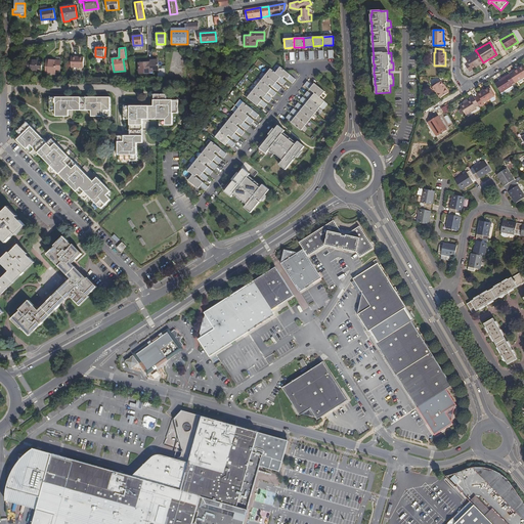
[(479,66),(483,62),(477,52),(466,59),(468,64),(465,67),(469,72),(472,71),(471,69),(474,67),(479,64),(479,66)]
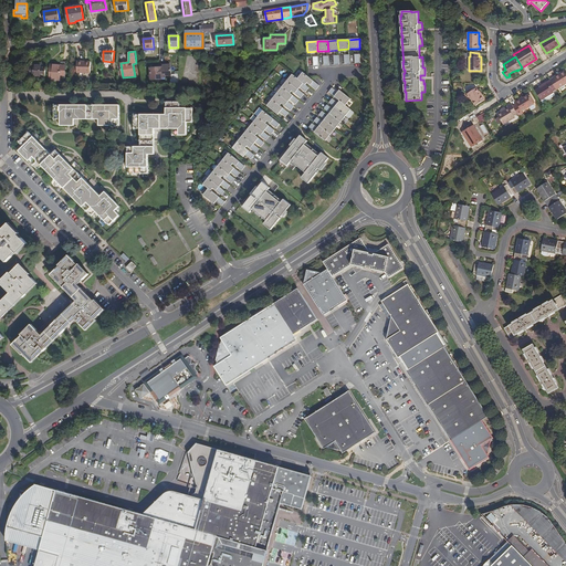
[(90,63),(77,62),(76,73),(90,73),(90,63)]
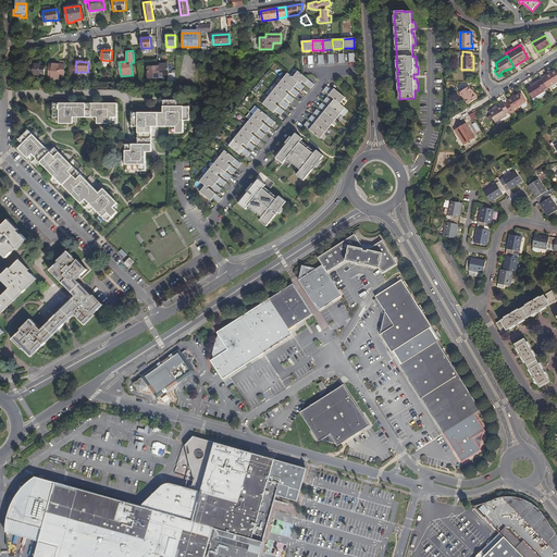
[(45,76),(46,65),(31,63),(29,67),(25,67),(24,79),(33,79),(34,75),(45,76)]
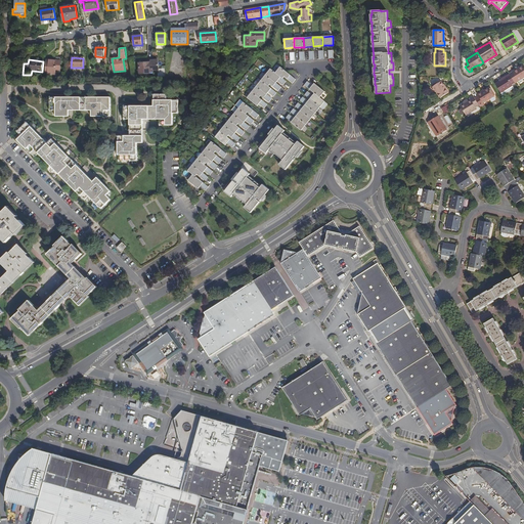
[(55,70),(56,60),(47,59),(46,74),(55,75),(55,70)]
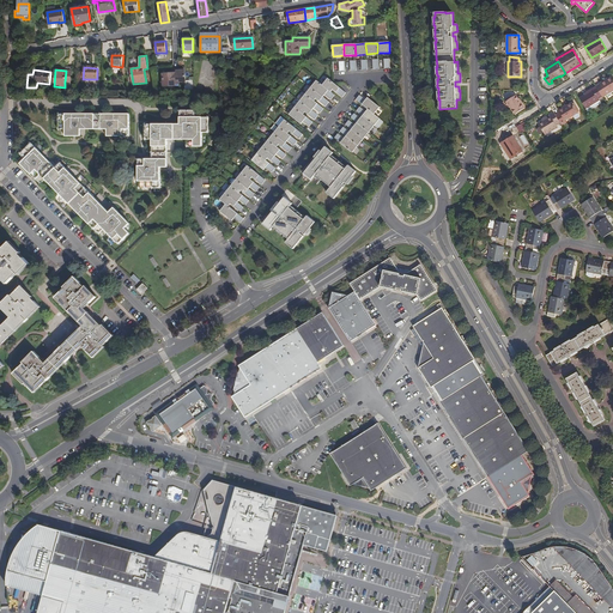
[(177,73),(168,74),(163,74),(163,86),(178,85),(178,82),(186,82),(186,71),(177,71),(177,73)]
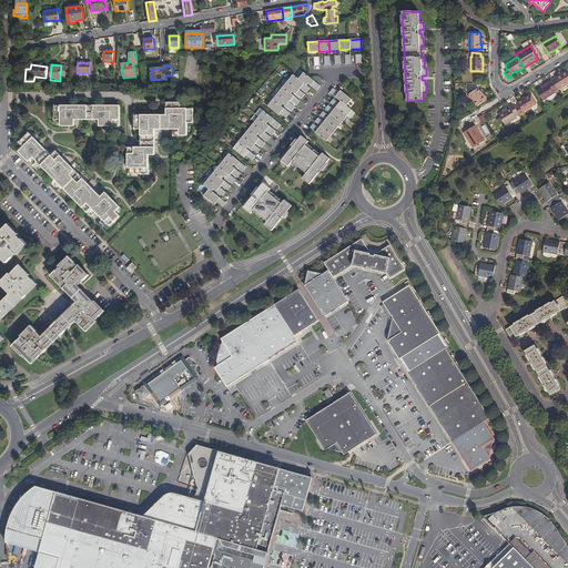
[(553,82),(558,90),(567,83),(567,73),(567,71),(551,81),(553,82)]
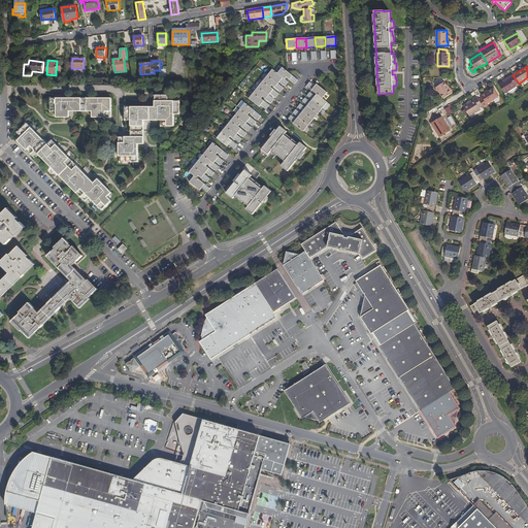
[(295,84),(298,80),(283,68),(277,73),(285,79),(287,77),(295,84)]
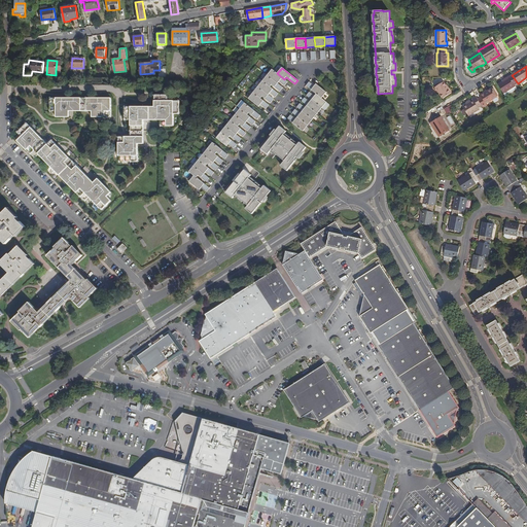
[(287,82),(284,79),(277,73),(272,69),(268,75),(276,82),(278,80),(279,81),(284,85),(287,82)]
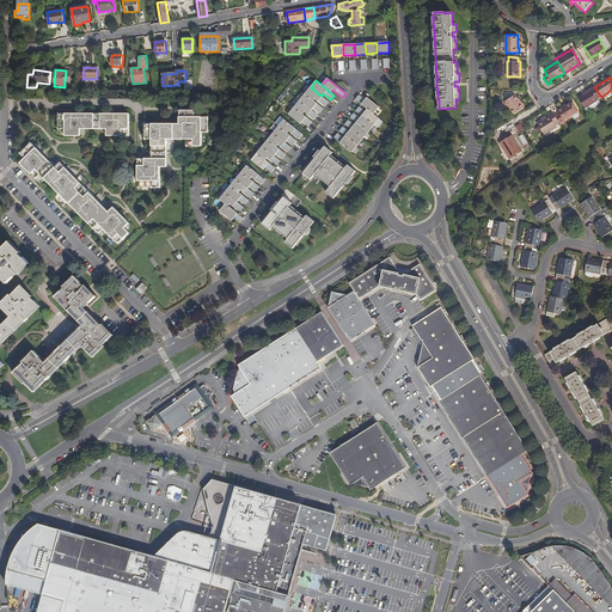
[(311,87),(305,95),(313,101),(316,99),(325,106),(329,102),(323,97),(320,96),(311,87)]
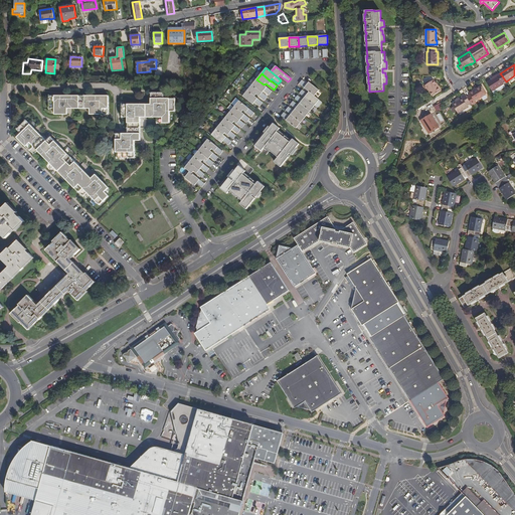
[(503,83),(506,81),(501,74),(486,82),(492,92),(503,84),(503,83)]
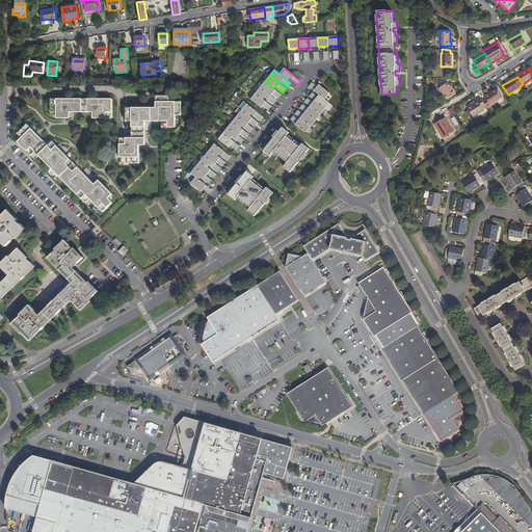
[(272,87),(265,82),(261,87),(269,95),(271,92),(272,95),(277,99),(281,95),(272,87)]
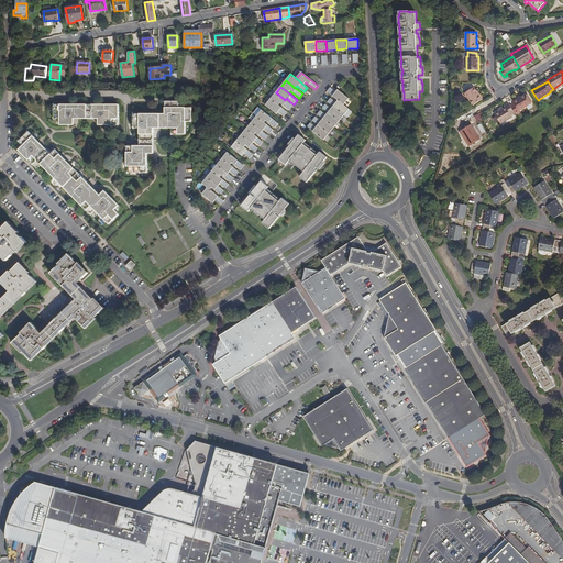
[(330,88),(327,91),(338,100),(343,105),(349,99),(340,91),(338,94),(335,91),(330,88)]
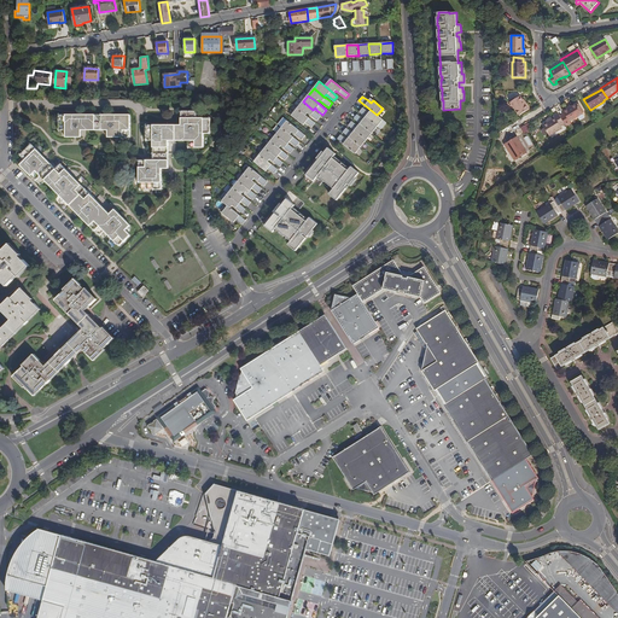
[(530,109),(526,104),(525,104),(520,97),(511,103),(519,116),(530,109)]
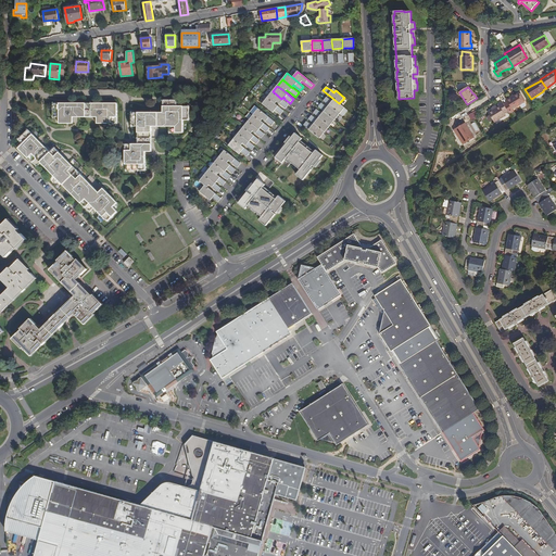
[(281,99),(273,91),(267,98),(275,104),(277,102),(286,109),(289,105),(282,101),(281,99)]
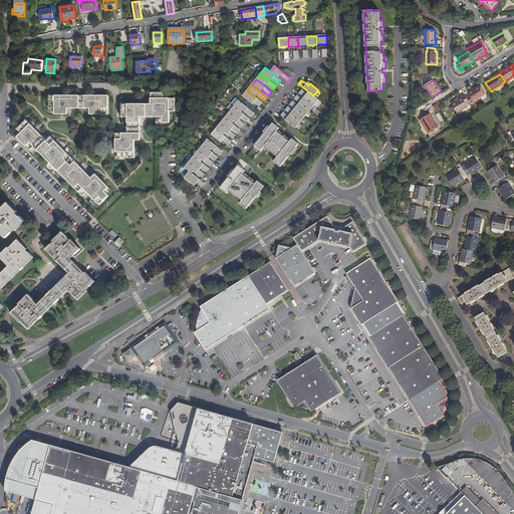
[(502,84),(491,91),(492,94),(504,87),(502,84)]
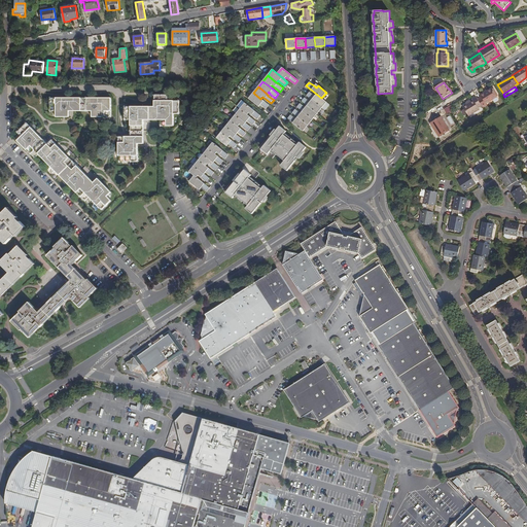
[(481,105),(483,107),(486,105),(485,104),(496,97),(491,89),(484,94),(483,93),(480,95),(481,97),(477,99),(481,105)]
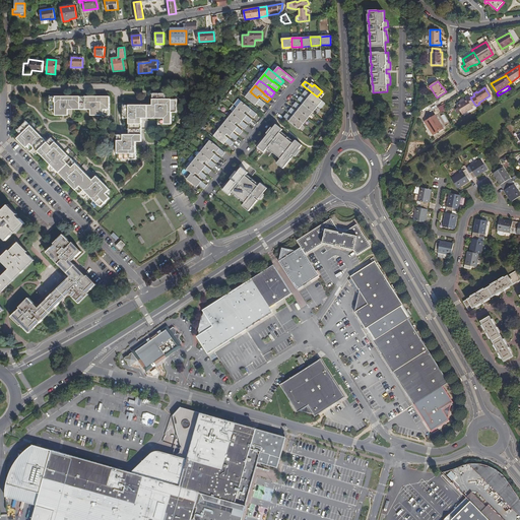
[(317,96),(314,94),(312,96),(311,94),(305,90),(303,94),(308,99),(309,100),(318,107),(322,101),(317,96)]
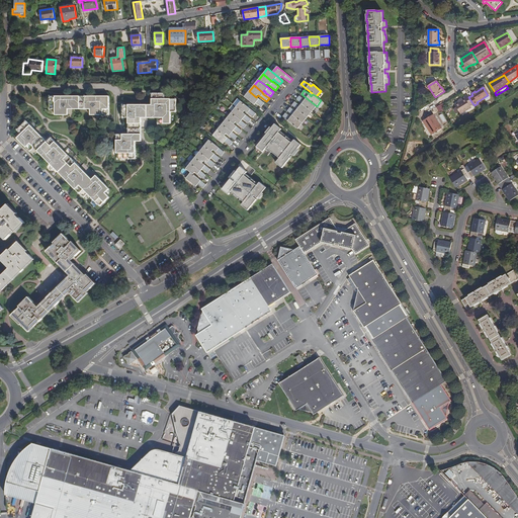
[(256,97),(249,91),(244,97),(253,104),(254,102),(256,103),(261,107),(264,103),(256,97)]
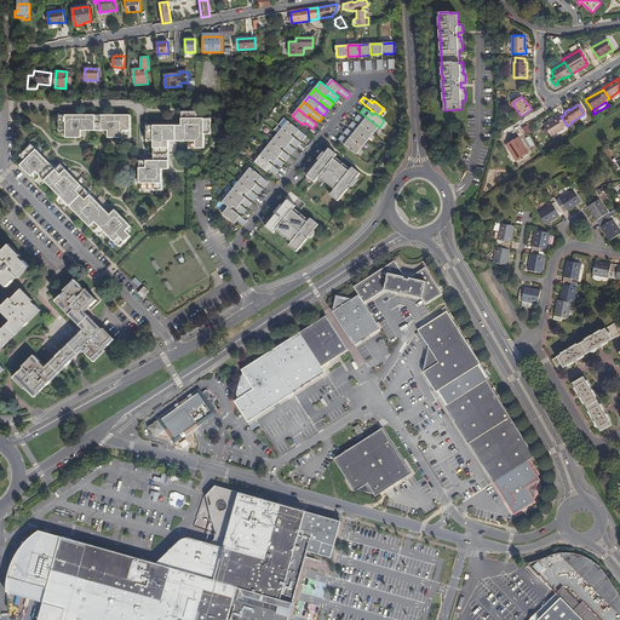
[(182,126),(176,126),(176,141),(189,141),(189,148),(205,148),(205,133),(211,133),(211,119),(197,119),(197,112),(182,112),(182,126)]
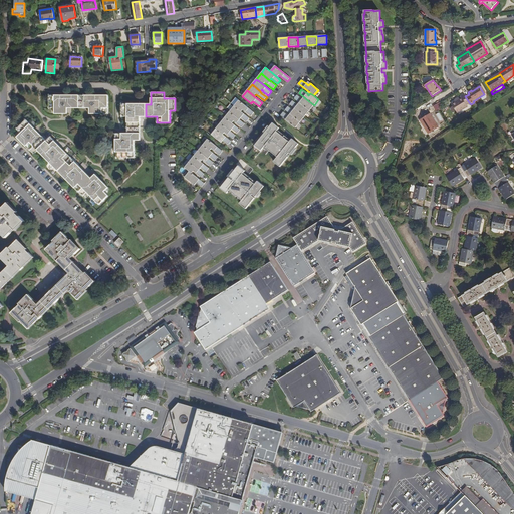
[(469,102),(465,96),(464,94),(461,96),(461,98),(455,101),(451,104),(457,113),(467,107),(466,104),(469,102)]
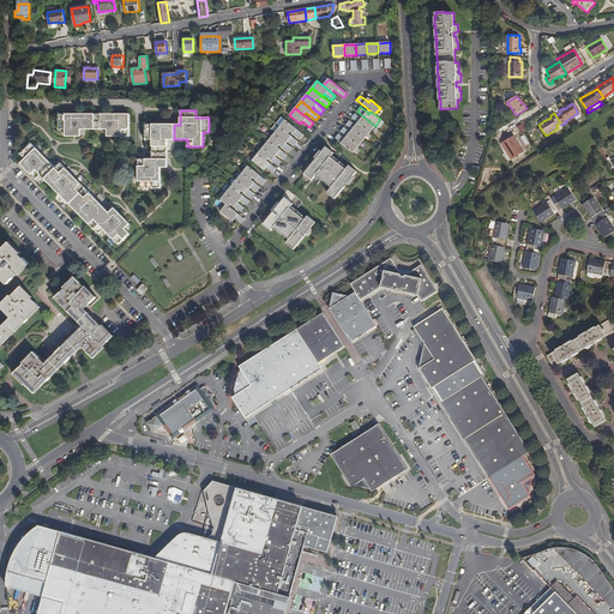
[(94,130),(94,114),(59,114),(59,130),(65,130),(65,137),(80,136),(80,130),(94,130)]
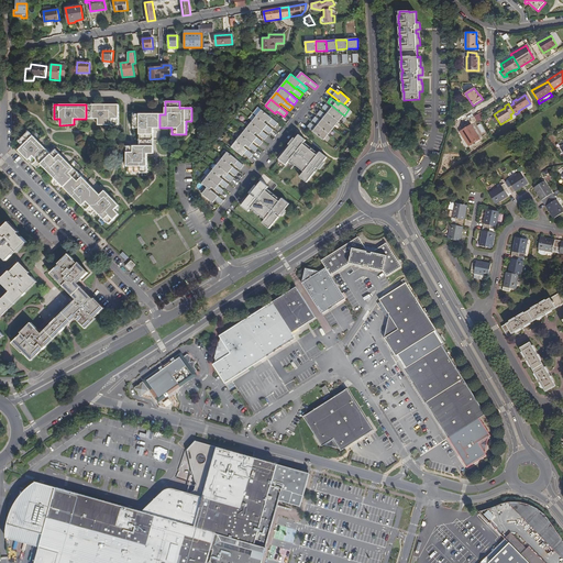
[(118,105),(86,105),(86,119),(99,119),(99,124),(119,124),(118,105)]
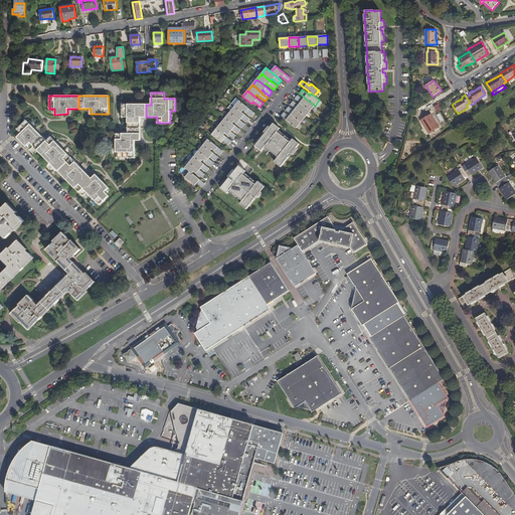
[(310,112),(315,106),(306,99),(305,101),(303,100),(298,96),(295,99),(300,104),(301,104),(302,105),(310,112)]
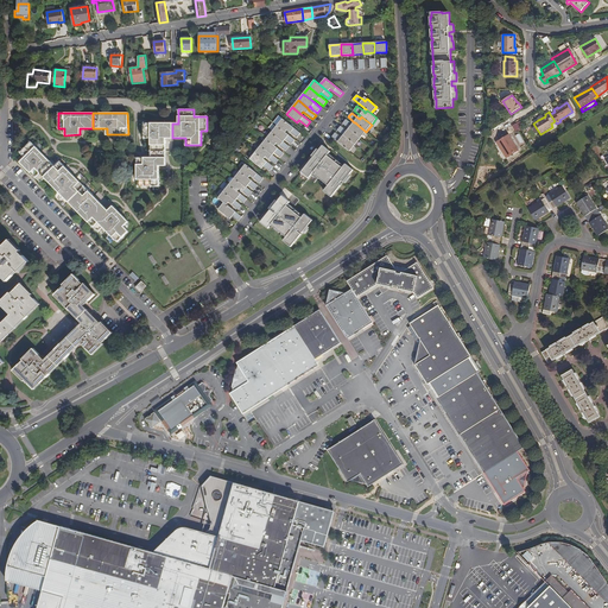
[(301,133),(283,119),(277,126),(285,133),(287,131),(297,138),(301,133)]
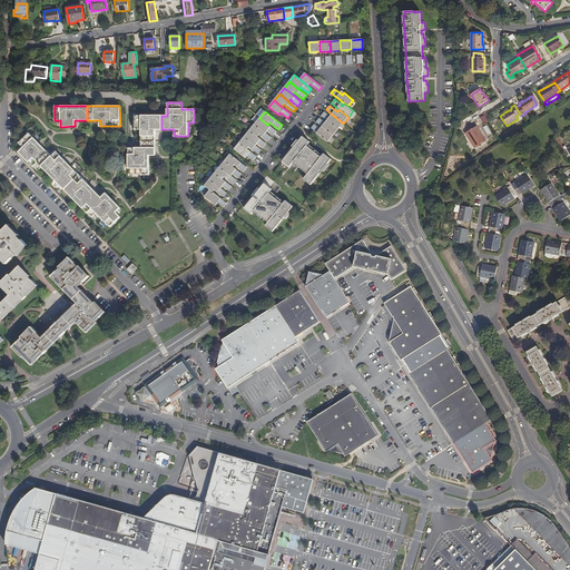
[(337,129),(343,124),(334,116),(332,118),(331,117),(324,111),(321,116),(327,120),(328,123),(337,129)]
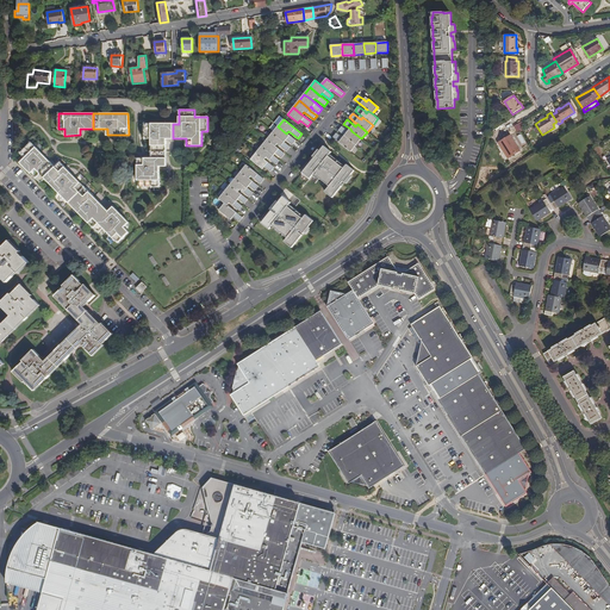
[(515,125),(517,132),(524,130),(522,123),(515,125)]
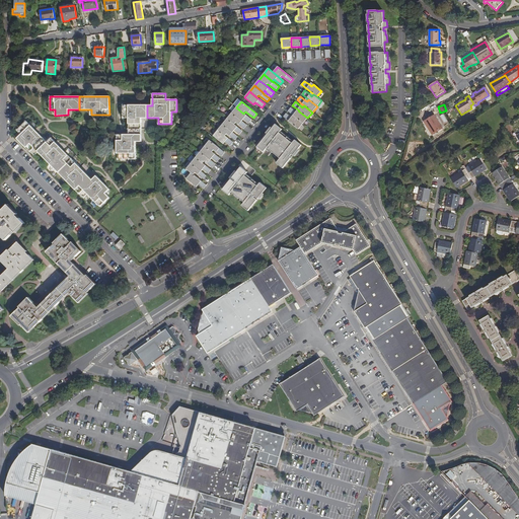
[(147,118),(147,105),(123,105),(123,118),(129,118),(129,124),(142,124),(142,118),(147,118)]
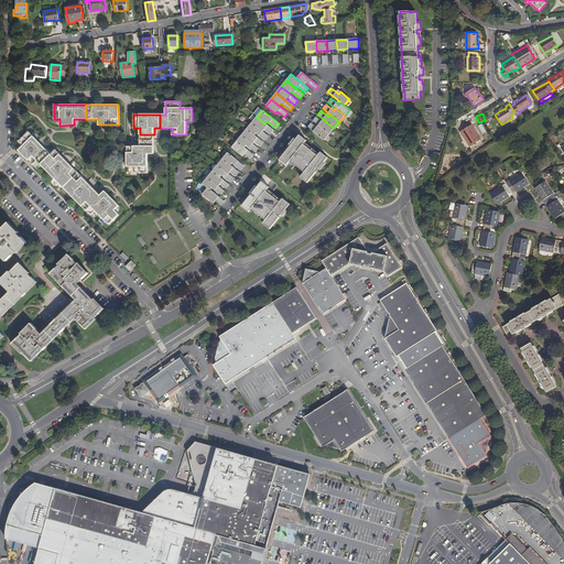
[(264,123),(257,117),(251,123),(261,130),(262,128),(264,129),(270,134),(273,130),(264,123)]
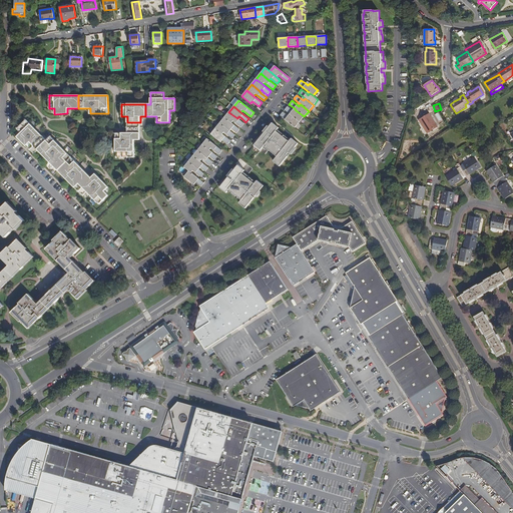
[(290,114),(292,115),(300,122),(304,116),(296,110),(295,111),(293,110),(288,106),(285,110),(290,114)]
